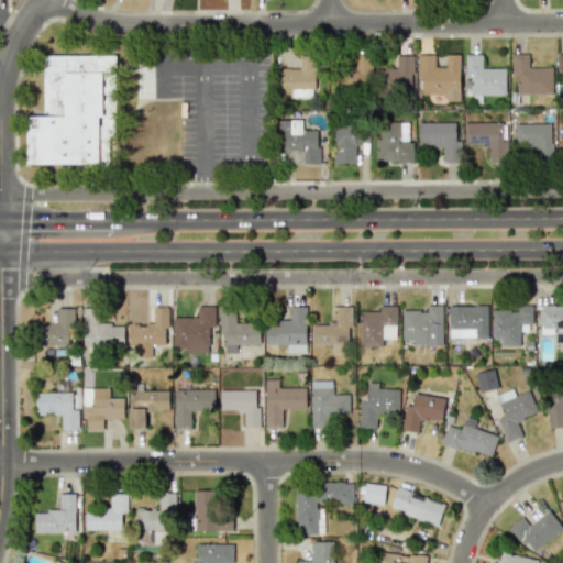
[(315,97),(313,54),(299,55),(299,68),(278,68),(279,98),(315,97)]
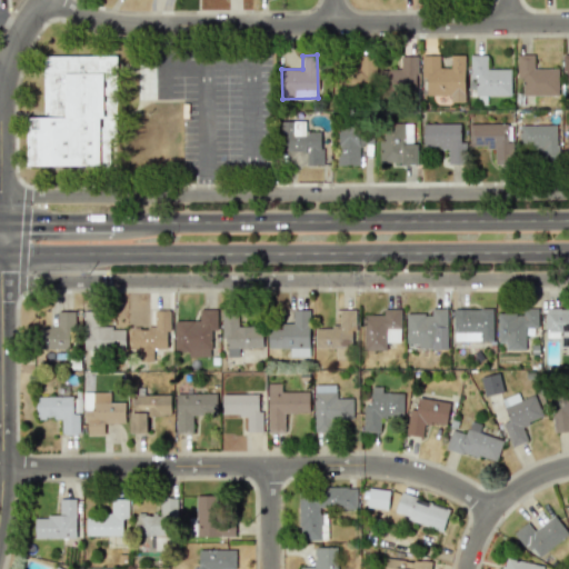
[(423,95),(450,96),(450,101),(465,102),(465,55),(450,55),(450,68),(439,67),(439,56),(425,55),(423,95)]
